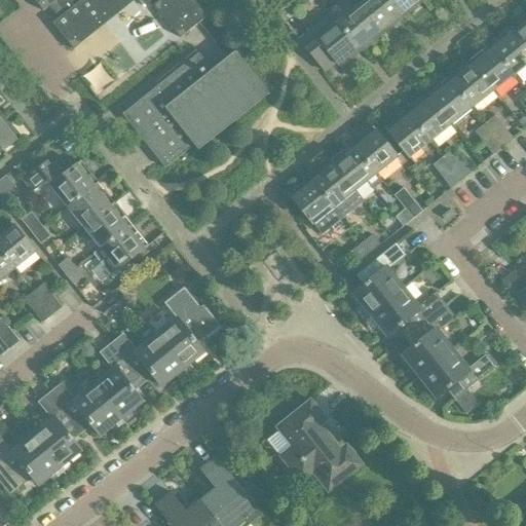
[(32,0),(42,12),(48,7),(59,20),(52,24),(73,50),(137,0),(148,0),(180,39),(207,17),(192,0),(32,0)]
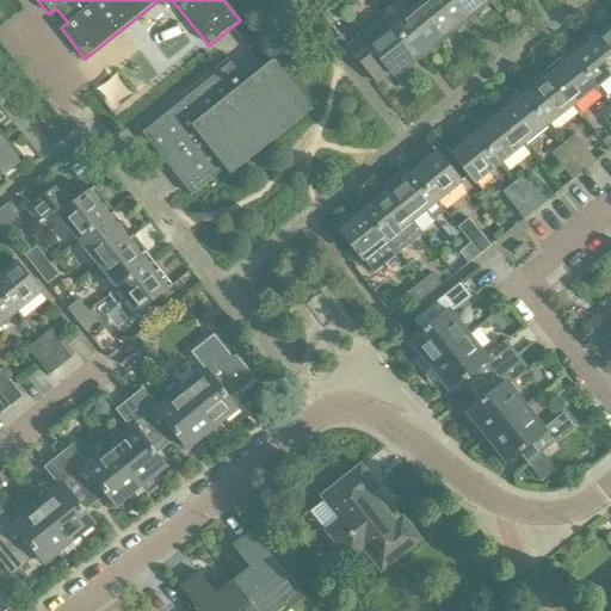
[(450,0),(423,0),(417,6),(442,38),(445,42),(457,31),(460,30),(456,26),(466,18),(457,8),(450,0)]
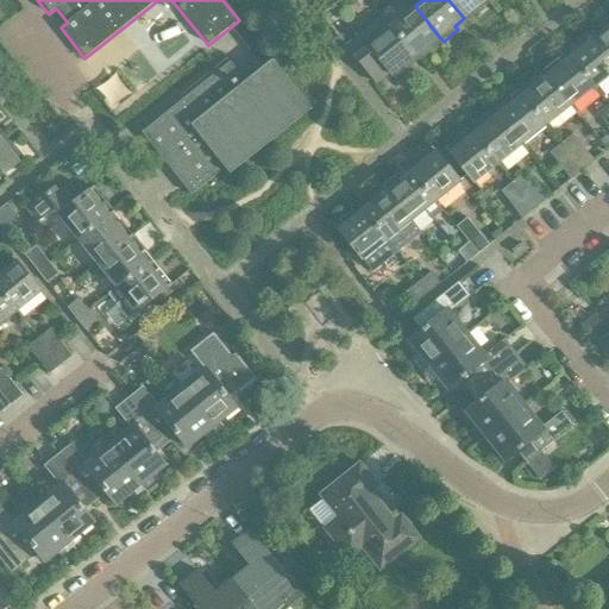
[(449,0),(456,8),(464,18),(473,11),(477,14),(491,2),(489,0),(449,0)]
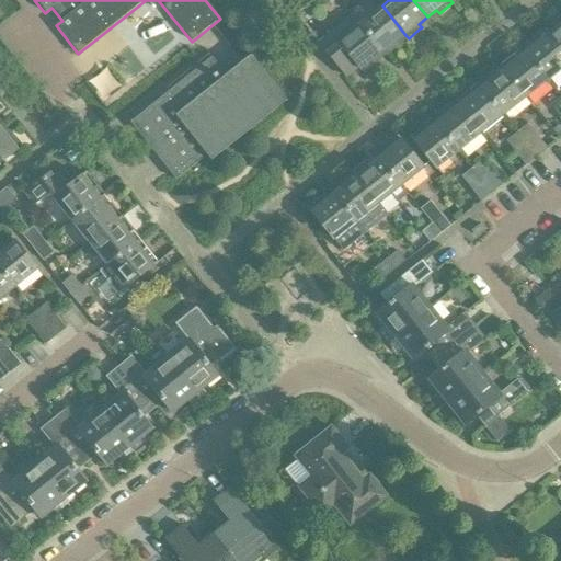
[(382,6),(359,23),(384,53),(392,46),(395,49),(409,38),(405,35),(382,6)]
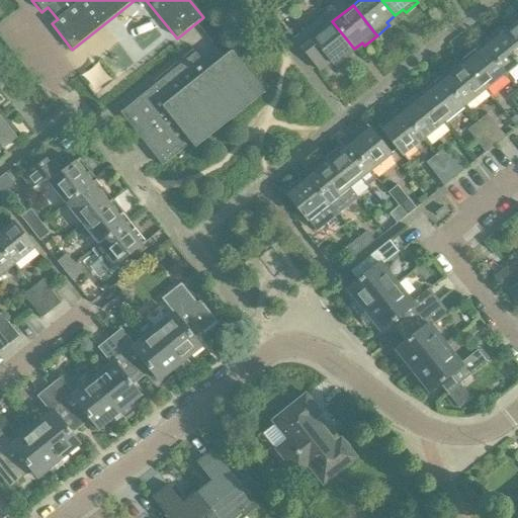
[(326,14),(293,39),(320,72),(331,64),(335,69),(348,59),(346,56),(354,49),(332,21),(326,14)]
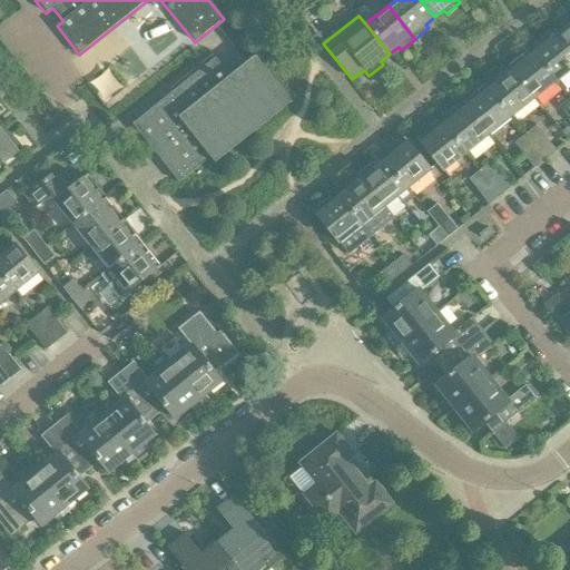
[(567,20),(553,31),(569,51),(569,22),(569,23),(567,20)]
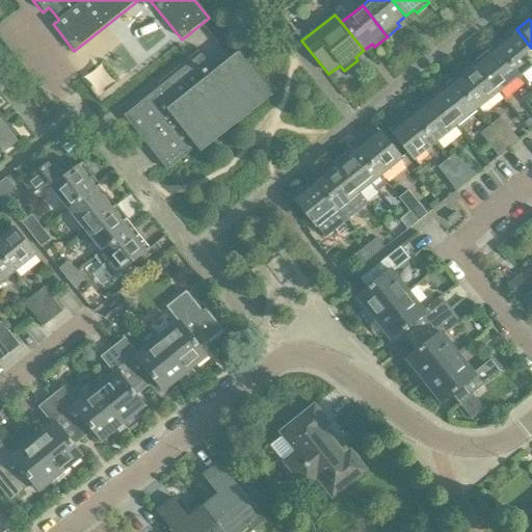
[(506,43),(498,49),(520,77),(531,67),(531,48),(516,29),(503,40),(506,43)]
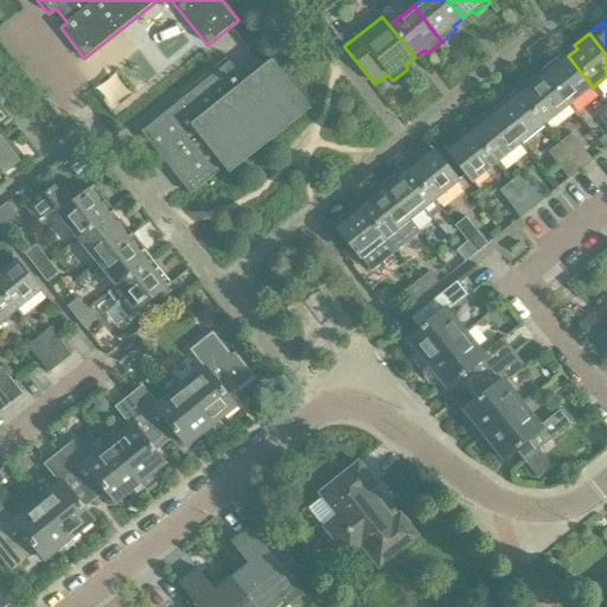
[(262,69),(250,53),(232,68),(229,63),(141,133),(190,195),(223,168),(229,176),(311,110),(272,61),(262,69)]
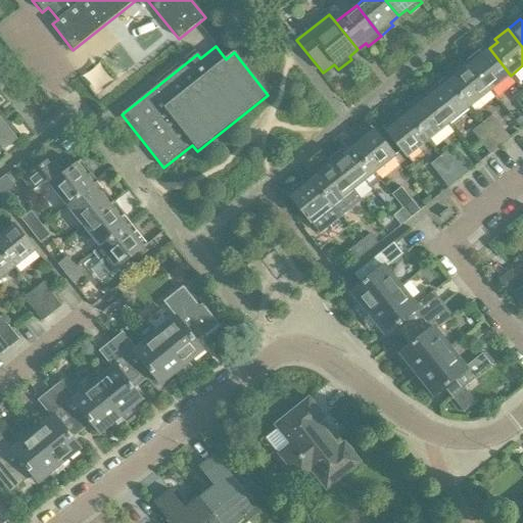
[(479,51),(466,61),(490,92),(511,76),(489,48),(481,54),(479,51)]
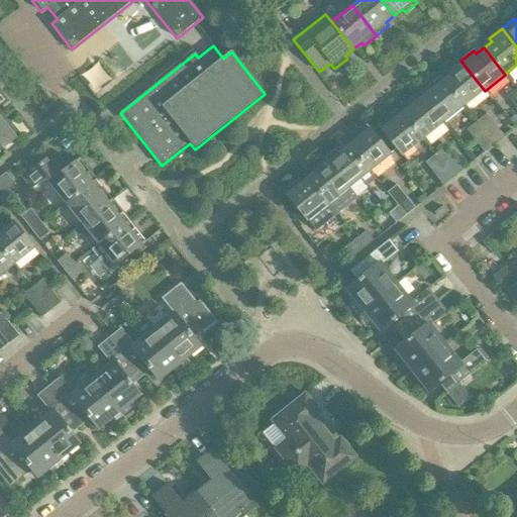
[(450,74),(442,81),(464,107),(485,91),(460,61),(448,71),(450,74)]
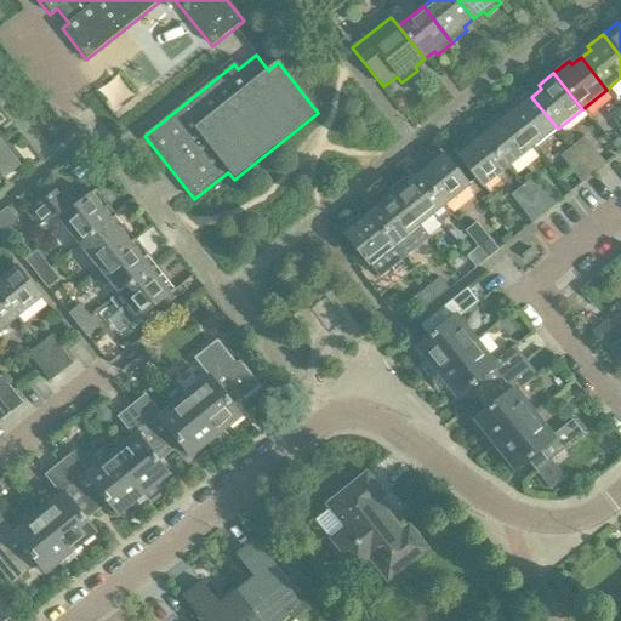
[(519,101),(505,113),(533,149),(558,129),(531,97),(523,104),(519,101)]
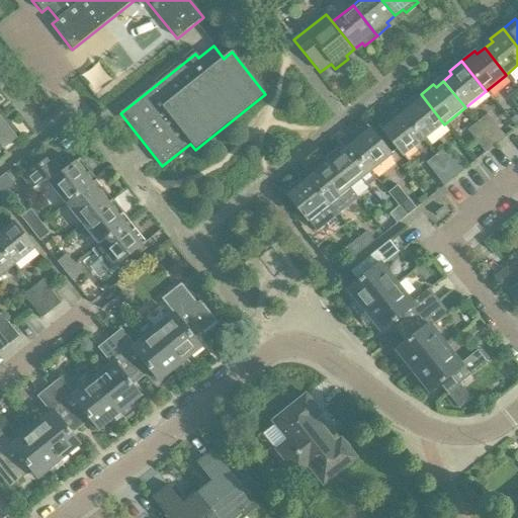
[(517,90),(508,98),(517,109),(517,90)]
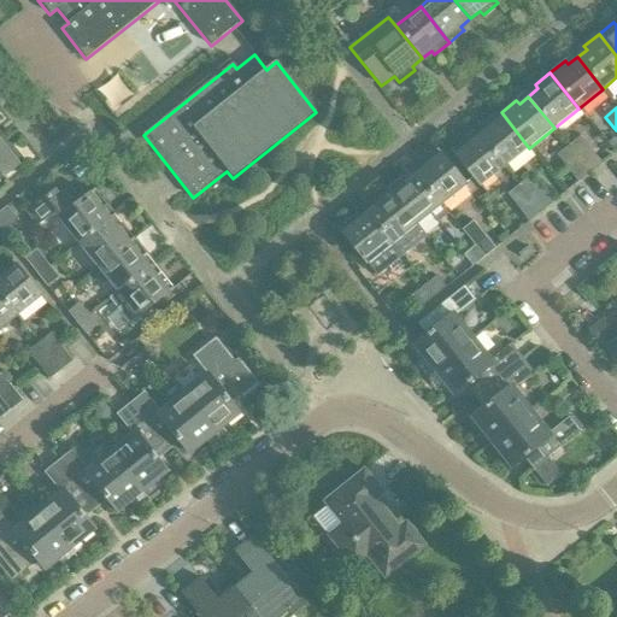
[(488,128),(480,135),(505,168),(529,148),(501,112),(486,124),(488,128)]
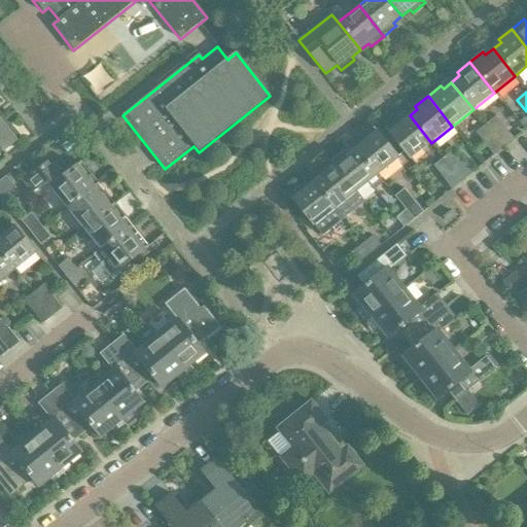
[(394,121),(385,129),(394,141),(410,160),(431,143),(410,115),(401,121),(398,118),(394,121)]
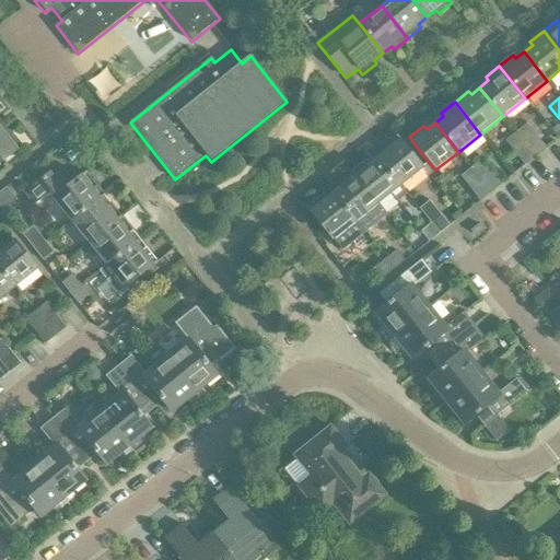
[(526,125),(516,132),(536,158),(547,149),(526,125)]
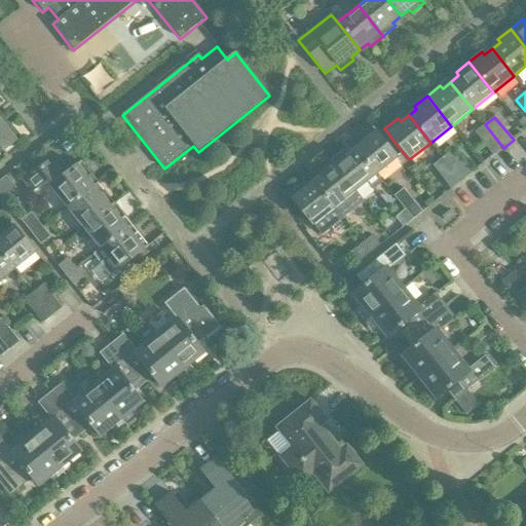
[(0,120),(0,153),(20,138),(9,125),(5,127),(0,120)]
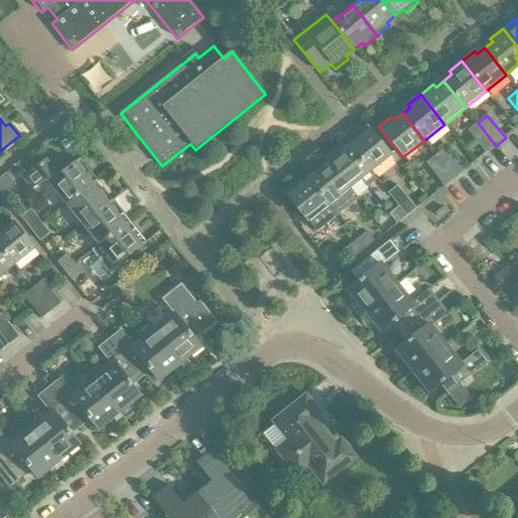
[(496,146),(478,122),(467,131),(486,154),(496,146)]
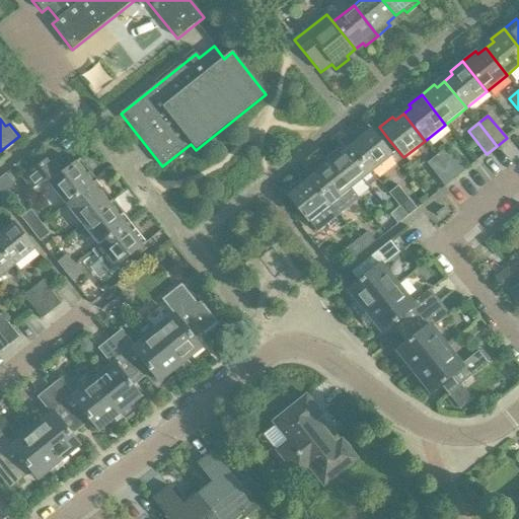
[(358,140),(350,146),(371,173),(388,159),(392,156),(388,151),(368,126),(355,137),(358,140)]
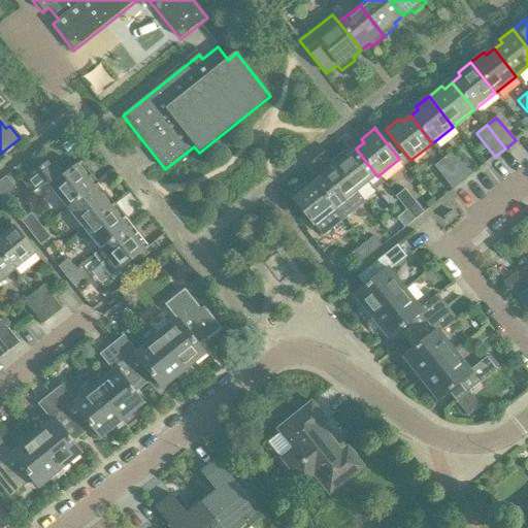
[(344,152),(332,162),(357,193),(368,184),(373,191),(383,183),(377,176),(356,149),(348,155),(344,152)]
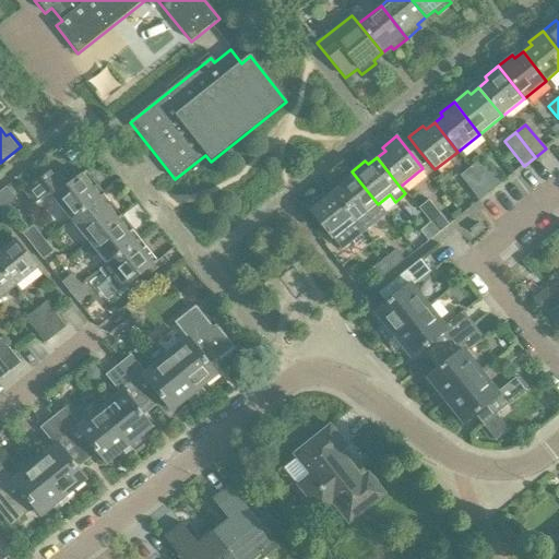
[(482,159),(471,168),(490,192),(501,183),(482,159)]
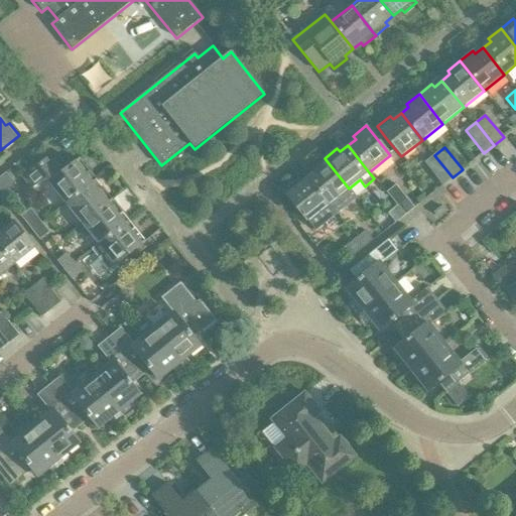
[(453,177),(434,155),(424,163),(442,185),(453,177)]
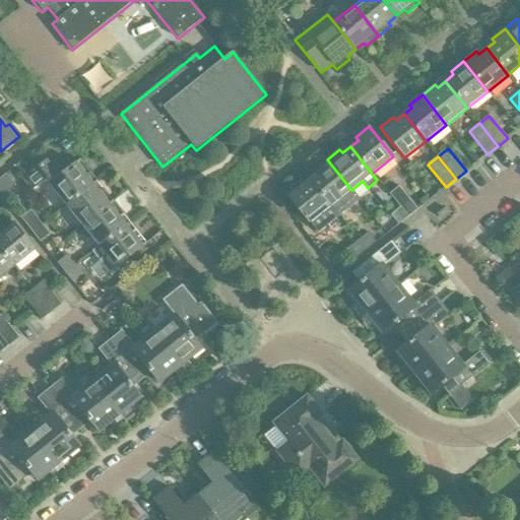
[(46,160),(22,180),(31,191),(33,190),(31,190),(47,181),(49,184),(66,205),(93,184),(86,176),(90,174),(79,159),(62,174),(53,161),(49,166),(46,160)]
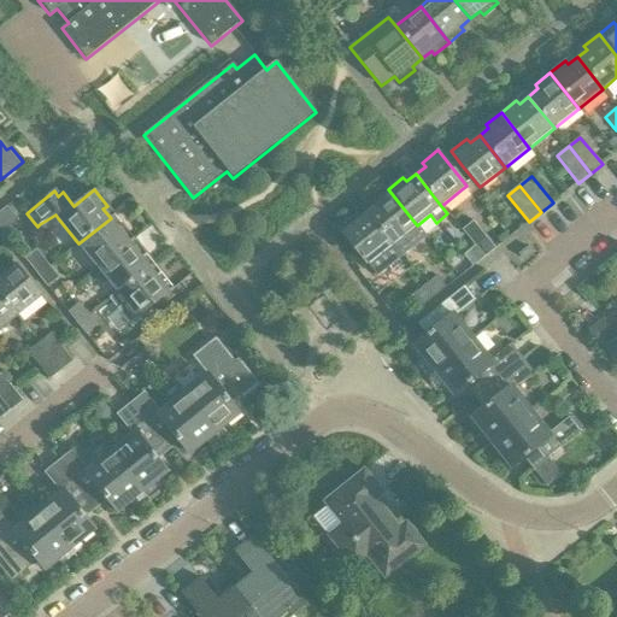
[(376,205),(366,212),(392,245),(401,256),(425,236),(417,225),(388,189),(372,201),(376,205)]
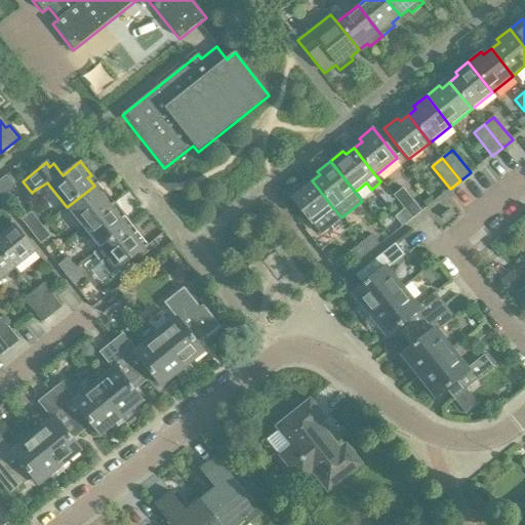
[(301,185),(288,195),(301,212),(312,225),(312,226),(313,226),(320,235),(341,218),(341,217),(333,208),(312,180),(304,188),(301,185)]
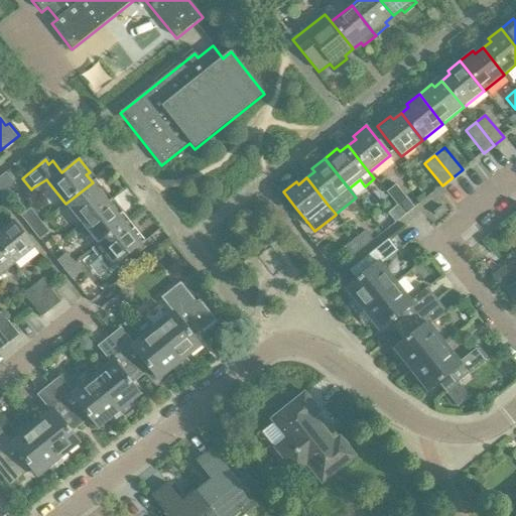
[(93,182),(66,204),(82,225),(112,201),(102,187),(99,190),(93,182)]
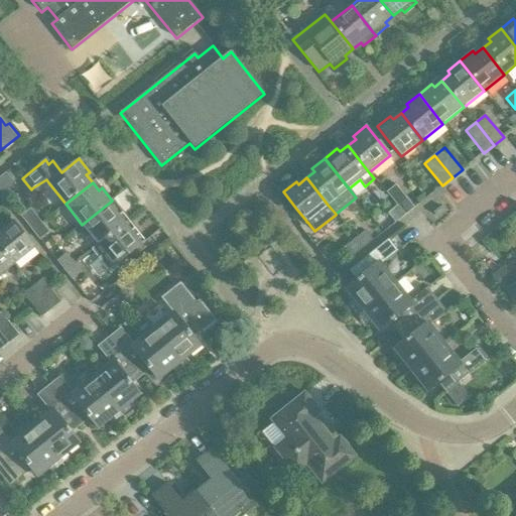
[(386,194),(397,207),(404,216),(413,209),(395,185),(386,194)]
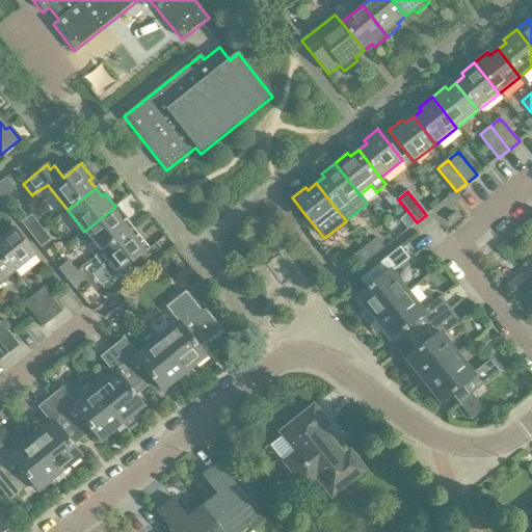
[(115,207),(84,232),(101,253),(129,231),(123,222),(126,219),(115,207)]
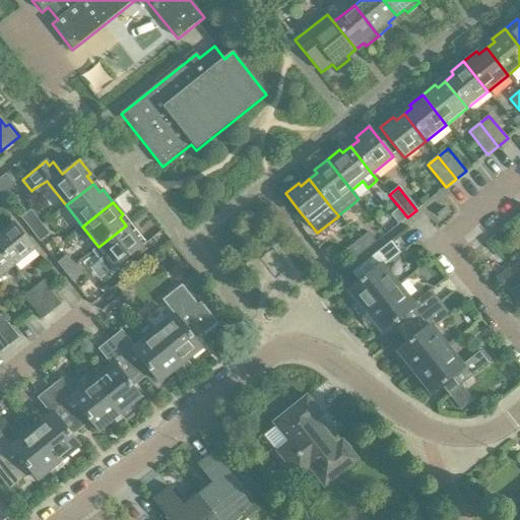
[(407,217),(400,208),(391,216),(398,225),(407,217)]
